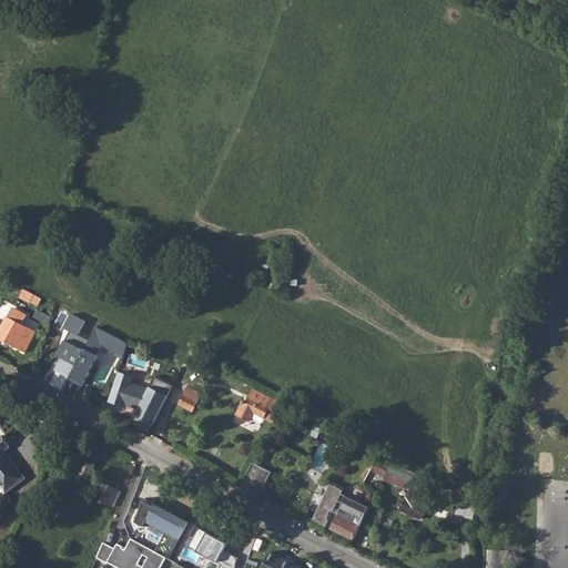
[(24,288),(21,295),(38,304),(39,302),(32,298),(34,293),(24,288)]
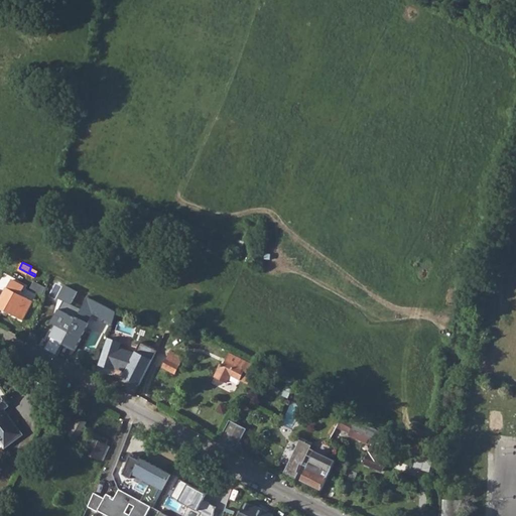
[(8,312),(23,320),(32,302),(20,295),(24,287),(11,280),(0,300),(0,307),(3,309),(8,312)]
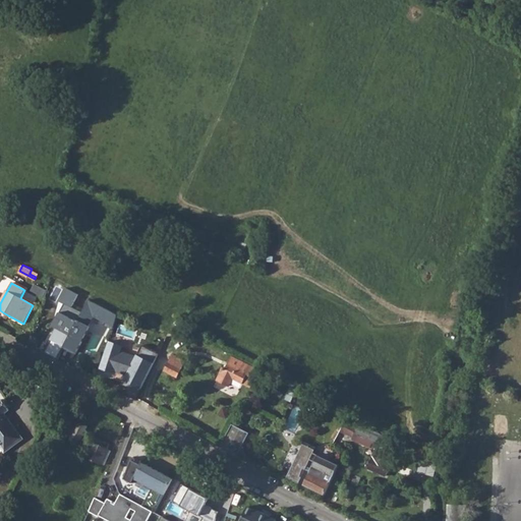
[(63,348),(75,355),(82,342),(81,341),(94,316),(107,324),(112,312),(89,300),(81,312),(71,307),(78,295),(65,288),(58,301),(64,304),(53,326),(62,331),(65,327),(72,331),(70,335),(63,348)]
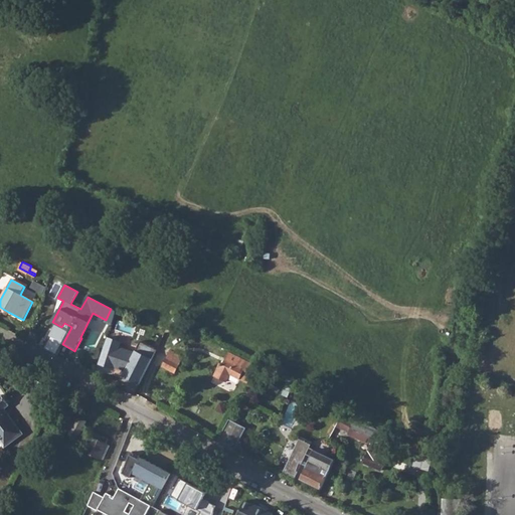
[(116,312),(111,309),(106,320),(112,323),(116,312)]
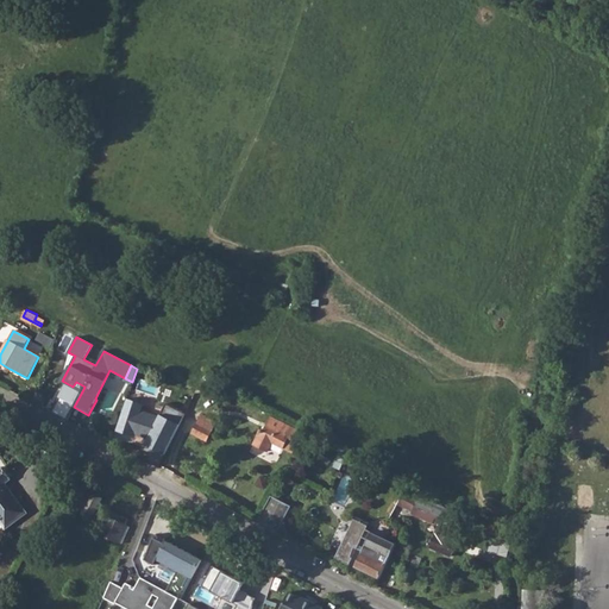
[(82,391),(85,387),(76,382),(73,387),(82,391)]
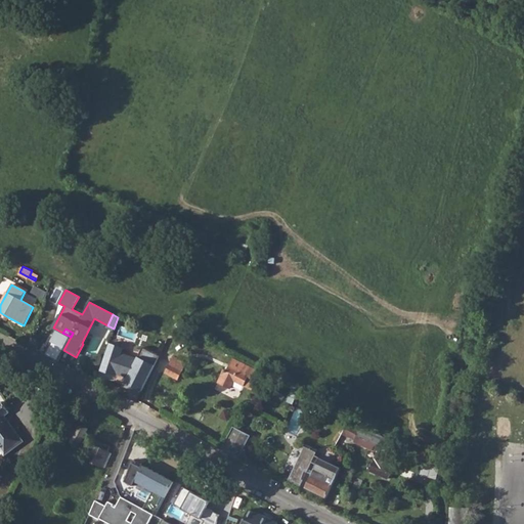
[(260,375),(232,359),(227,370),(224,376),(222,381),(231,386),(233,381),(252,390),(260,375)]
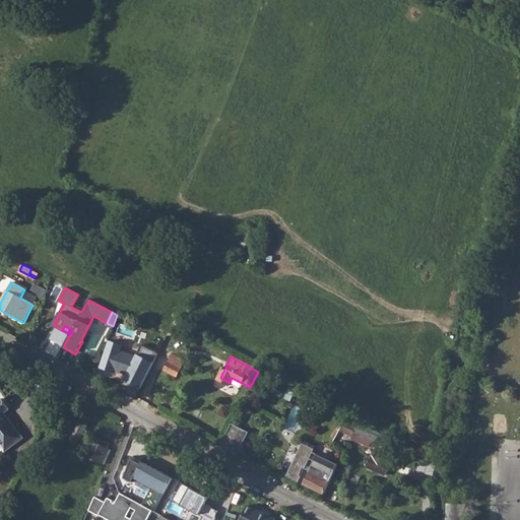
[(166,370),(178,376),(183,368),(171,362),(166,370)]
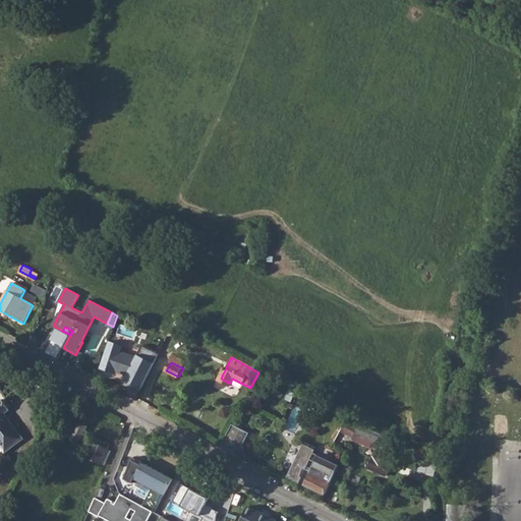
[(223,367),(217,380),(229,386),(230,384),(221,379),(223,373),(226,368),(223,367)]
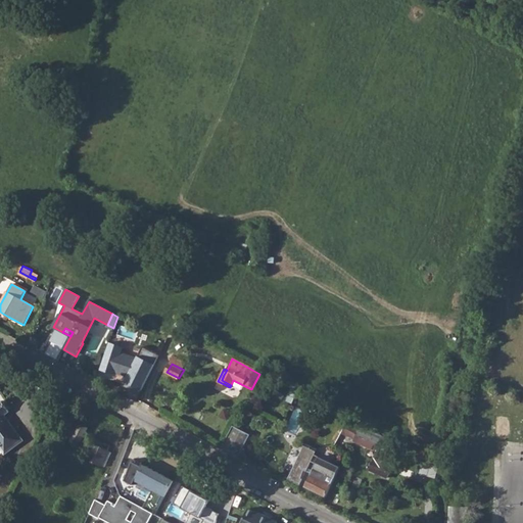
[(0,445),(5,453),(22,439),(4,414),(8,411),(1,400),(0,400),(0,445)]
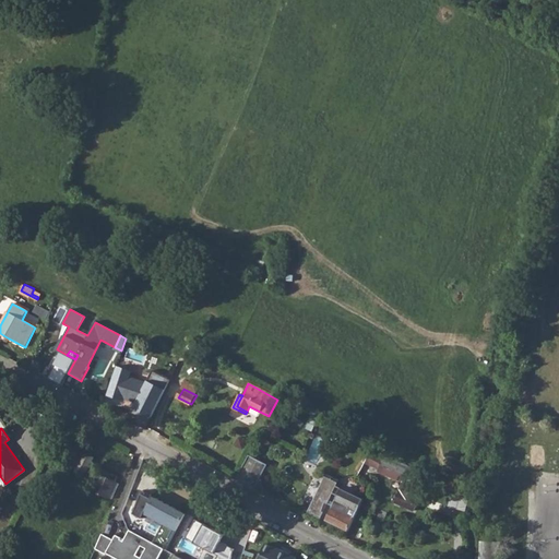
[(337,453),(346,459),(354,445),(345,441),(337,453)]
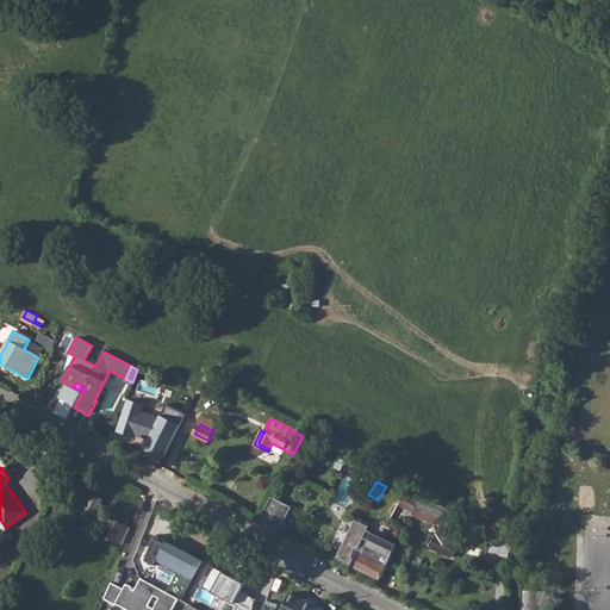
[(78,506),(94,515),(103,498),(92,492),(89,497),(85,495),(78,506)]
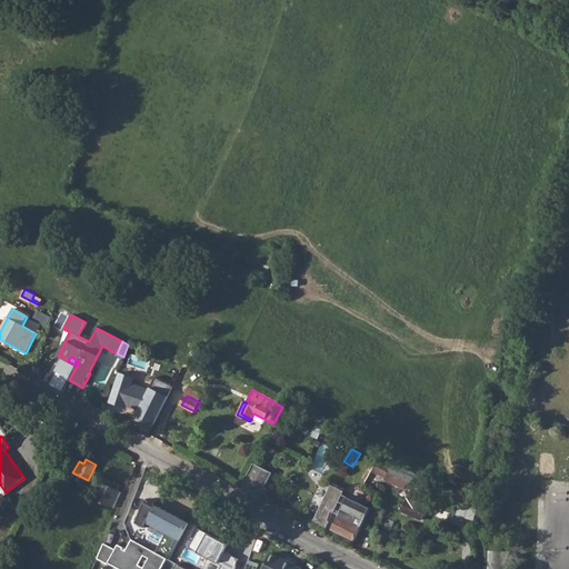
[(401,511),(420,519),(422,515),(429,500),(425,498),(430,486),(389,468),(391,465),(379,459),(373,471),(386,477),(385,479),(405,489),(406,486),(416,490),(411,500),(407,498),(401,511)]
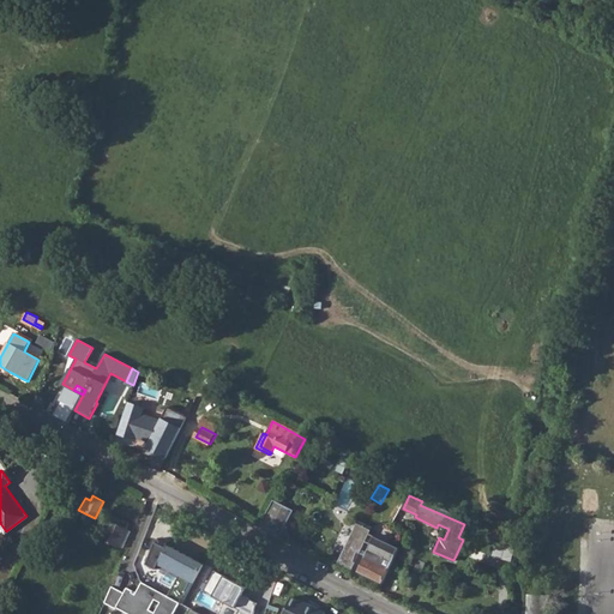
[(260,527),(281,539),(295,513),(275,501),(260,527)]
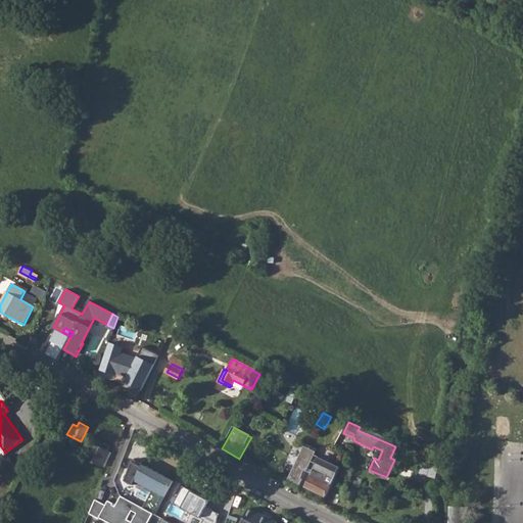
[(86,458),(100,465),(109,446),(95,439),(86,458)]
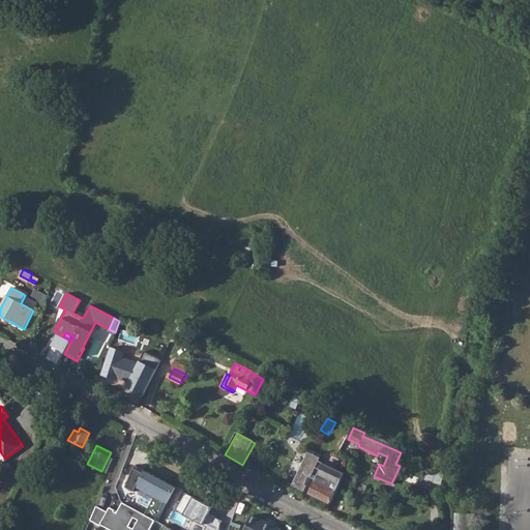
[(330,502),(345,473),(319,460),(321,458),(308,451),(293,483),(304,490),(306,484),(304,483),(308,476),(315,479),(310,492),(330,502)]
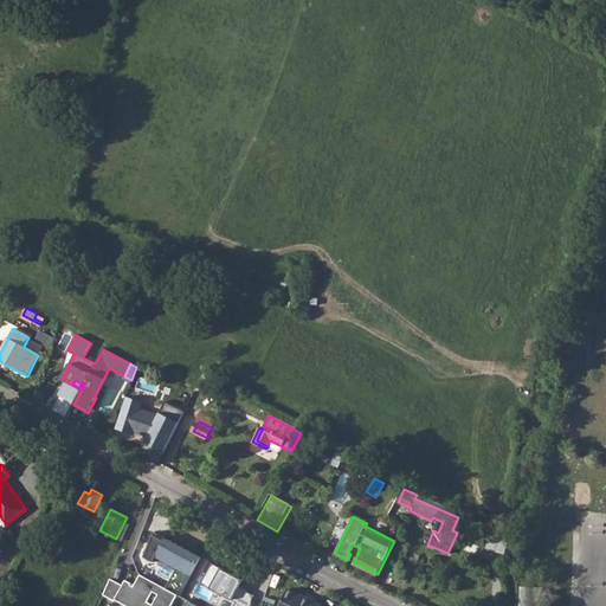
[(171,605),(178,594),(180,595),(201,556),(154,532),(144,556),(154,561),(160,560),(160,559),(176,567),(166,588),(140,574),(135,585),(131,584),(133,581),(127,578),(123,584),(107,575),(100,592),(115,600),(127,605),(171,605)]
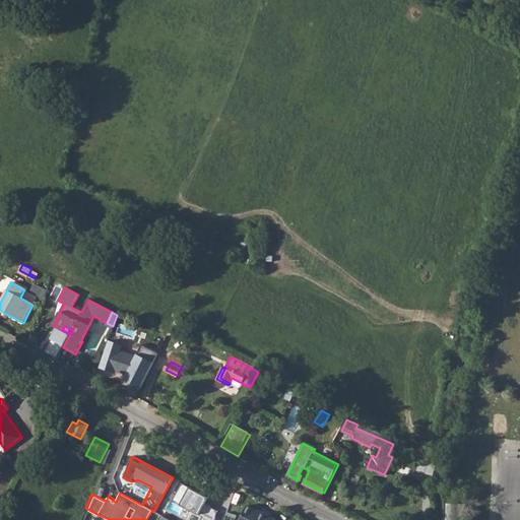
[(200,519),(214,519),(217,510),(205,504),(208,498),(181,482),(172,500),(202,516),(200,519)]
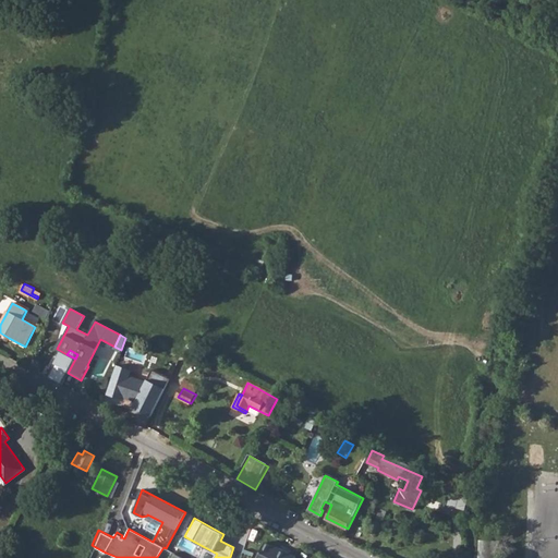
[(478,557),(497,557),(498,541),(480,540),(478,557)]
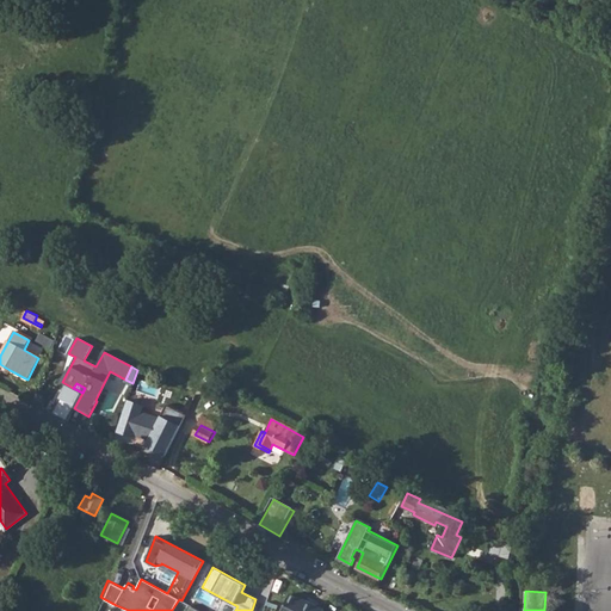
[(298,598),(290,594),(281,610),(322,610),(323,610),(306,600),(304,602),(298,598)]
